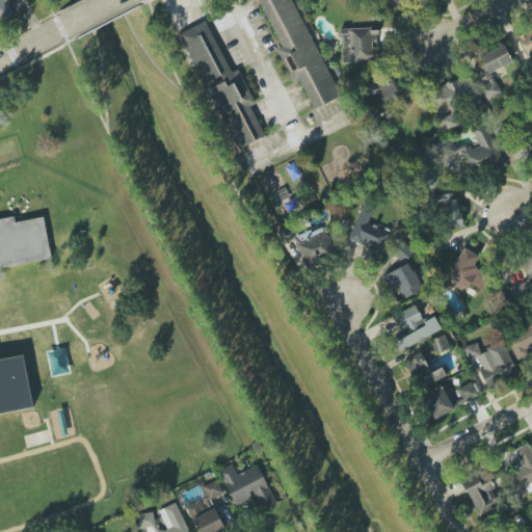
[(0,0),(0,21),(14,17),(7,0),(0,0)]
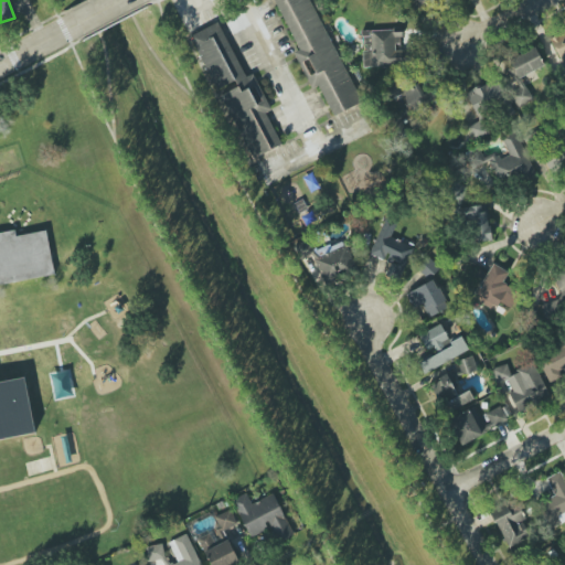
[(275,0),(298,51),(294,52),(310,89),(319,85),(332,116),(359,104),(311,0),(275,0)]
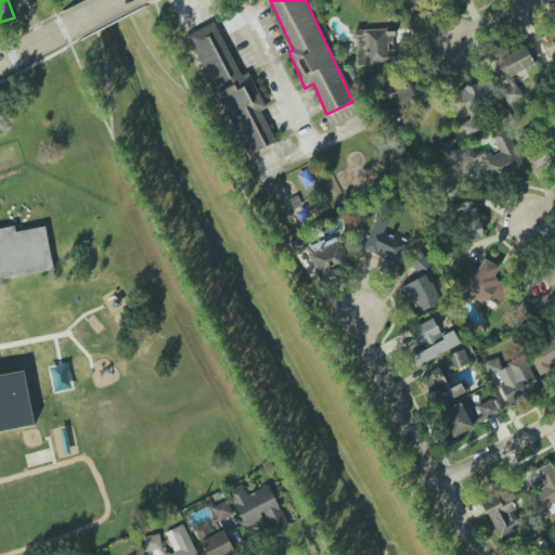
[(399,0),(405,9),(417,0),(399,0)]
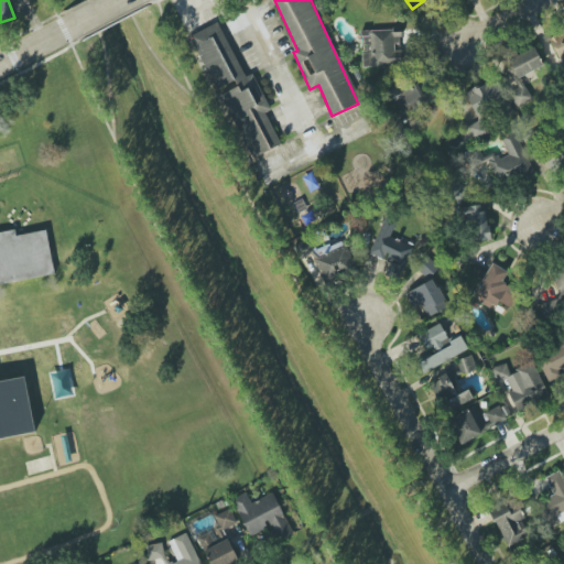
[(193,34),(247,160),(280,145),(266,111),(269,109),(253,73),(243,77),(219,22),(193,34)]
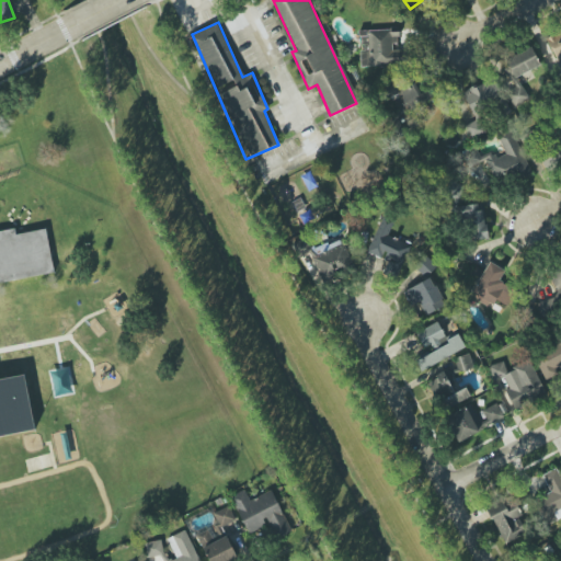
[(558,65),(560,63),(560,29),(546,36),(558,65)]
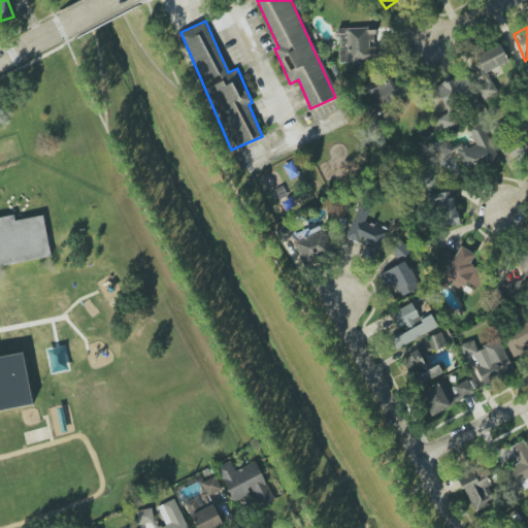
[(340,63),(384,61),(383,44),(374,44),(374,28),(338,29),(340,63)]
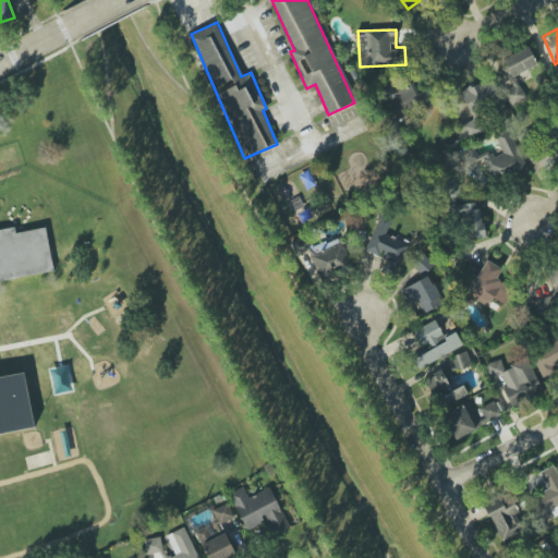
[(429,101),(426,88),(415,92),(411,75),(385,82),(389,97),(398,95),(401,108),(429,101)]
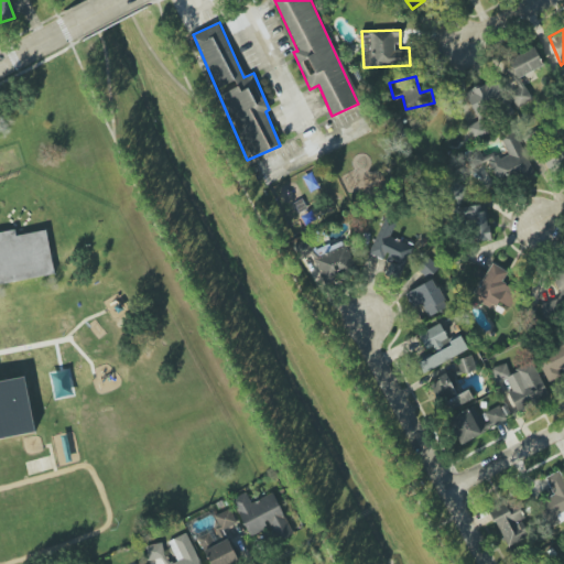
[(491,133),(485,114),(508,106),(499,79),(466,90),(477,122),(468,126),(473,140),(491,133)]
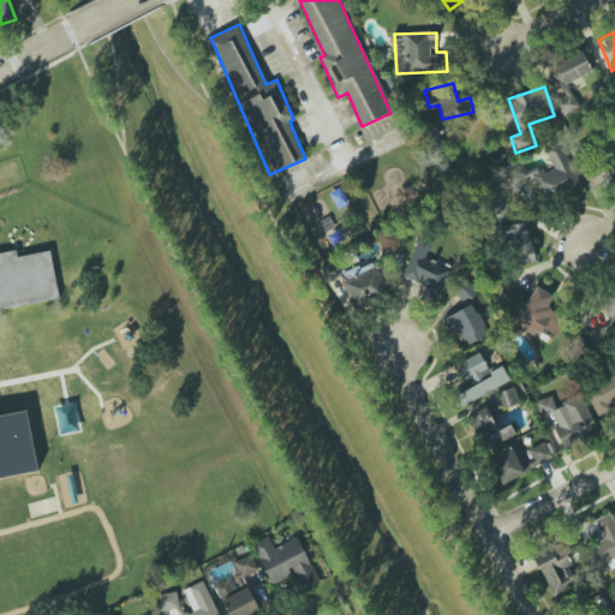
[(545,149),(554,169),(543,174),(539,166),(526,171),(523,162),(505,169),(512,189),(533,180),(544,206),(581,191),(563,142),(545,149)]
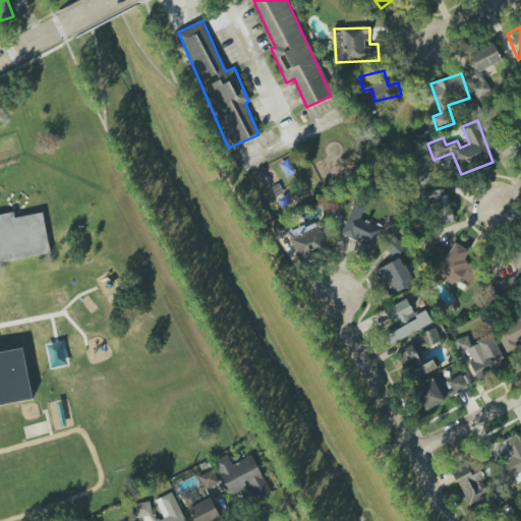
[(501,162),(520,151),(520,126),(490,142),(501,162)]
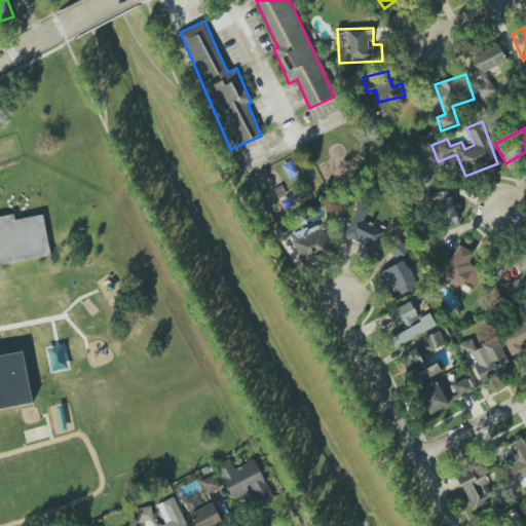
[(433,193),(437,227),(457,224),(452,190),(433,193)]
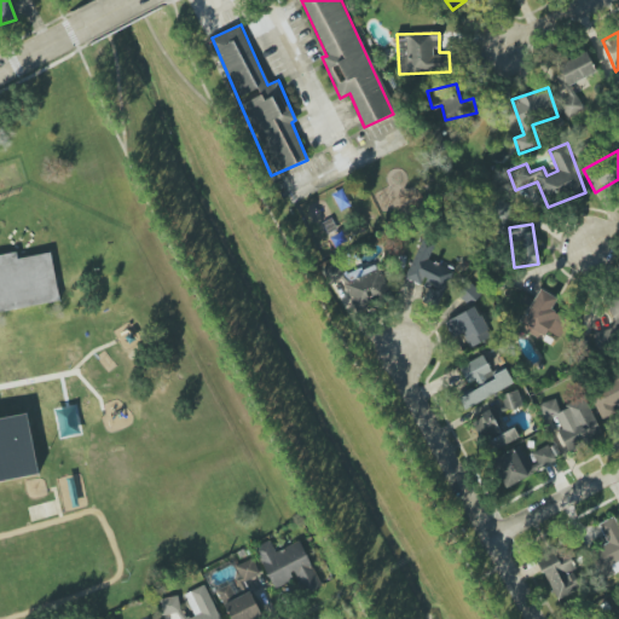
[(405,278),(427,288),(421,300),(438,307),(452,271),(428,260),(435,243),(422,238),(405,278)]
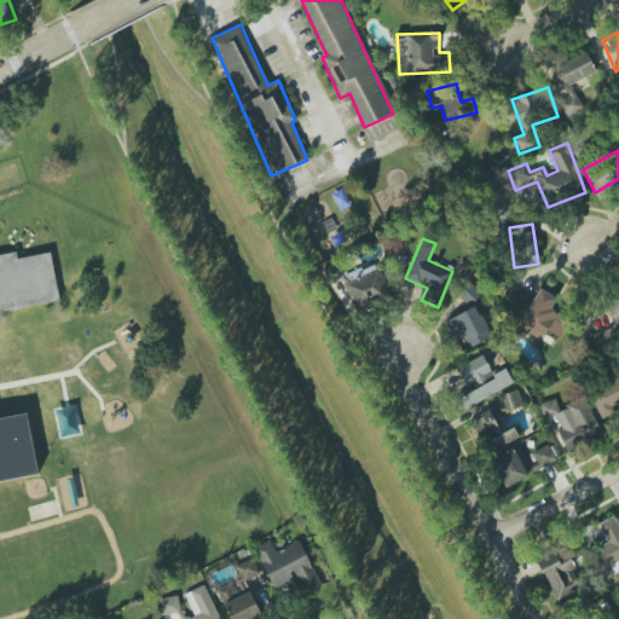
[(0,262),(51,253),(59,300),(0,311),(0,422),(27,417),(39,476),(0,484),(0,262)]
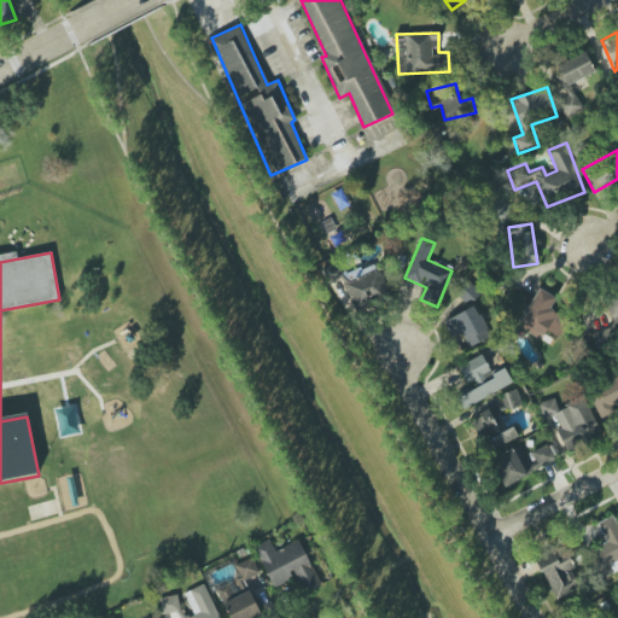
[(328,285),(344,278),(338,262),(321,269),(328,285)]
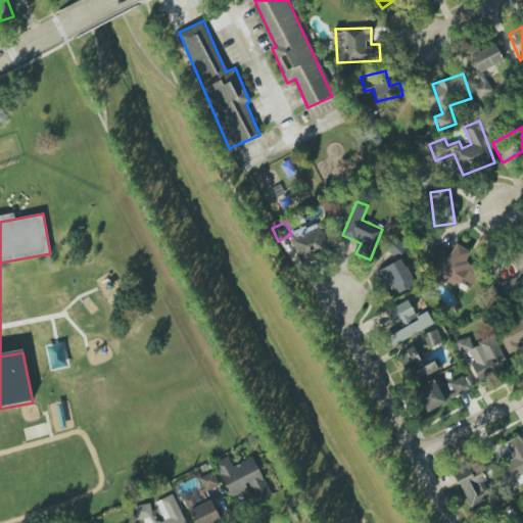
[(318,223),(306,229),(307,232),(290,239),(301,264),(330,250),(318,223)]
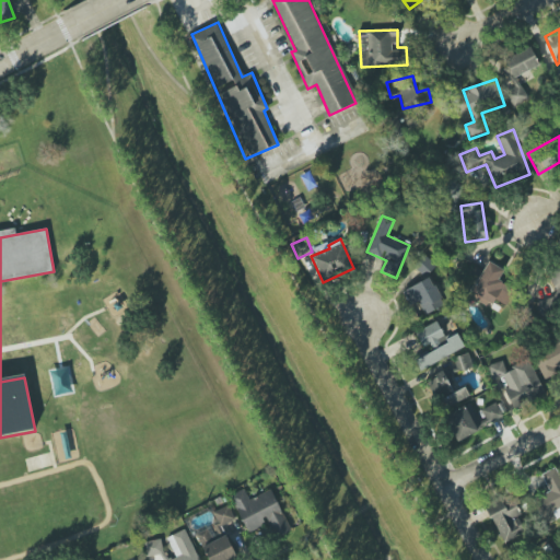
[(559,288),(559,259),(547,264),(556,289),(559,288)]
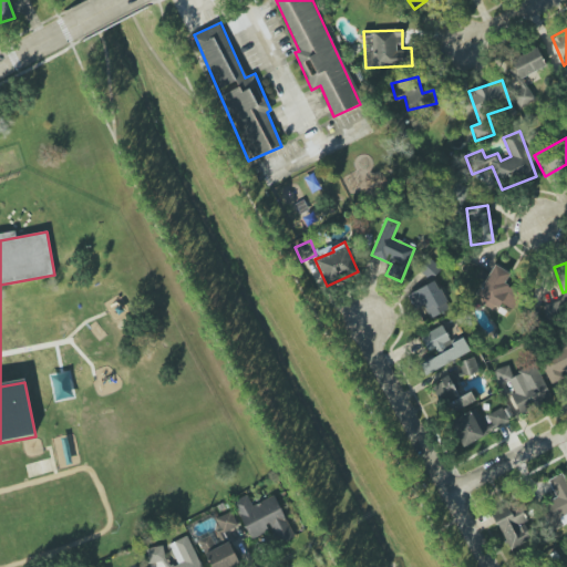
[(511,274),(494,265),(475,298),(495,309),(500,302),(514,310),(523,292),(505,282),(511,274)]
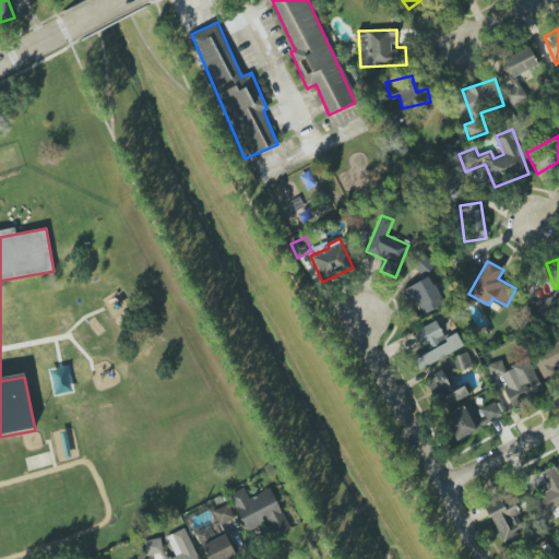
[(405,290),(413,304),(417,301),(425,314),(444,304),(428,276),(405,290)]
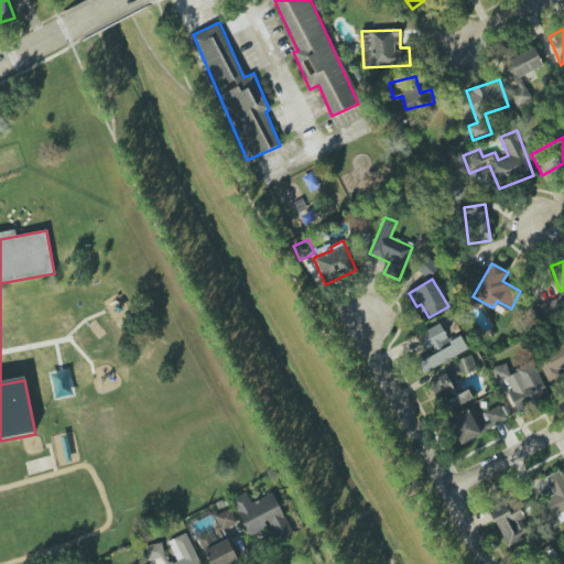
[(563,313),(559,300),(541,306),(544,318),(563,313)]
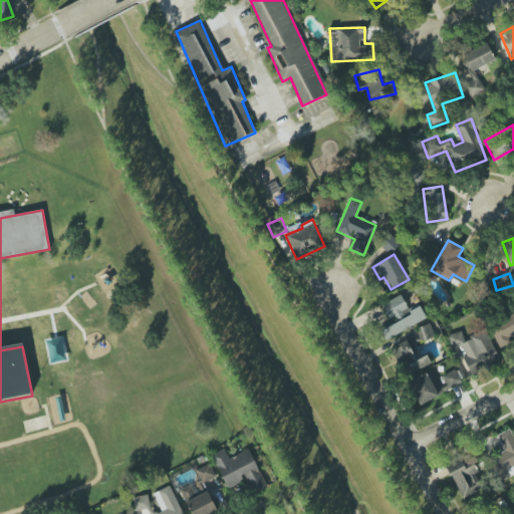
[(427,320),(420,306),(409,311),(402,295),(381,304),(390,321),(379,326),(384,338),(427,320)]
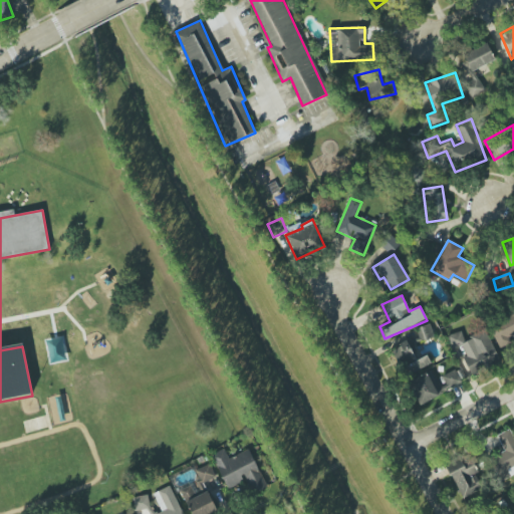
[(499,348),(513,341),(513,313),(489,326),(499,348)]
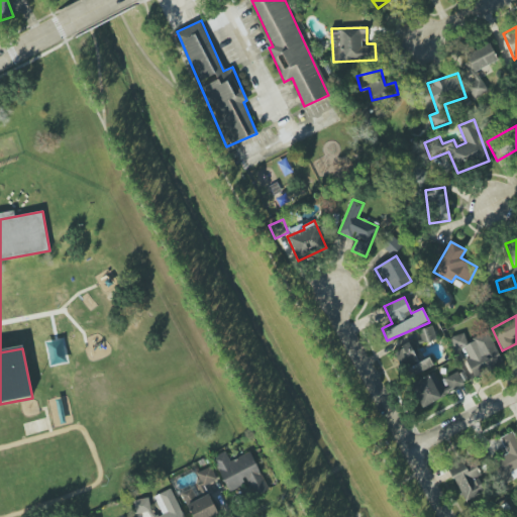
[(450,337),(454,351),(463,348),(473,377),(502,367),(491,332),(467,340),(463,333),(450,337)]
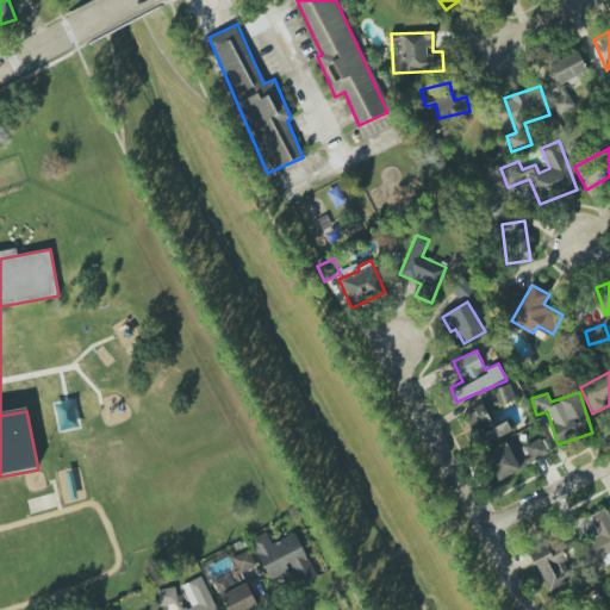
[(481,446),(511,431),(506,422),(495,428),(483,405),(465,415),(481,446)]
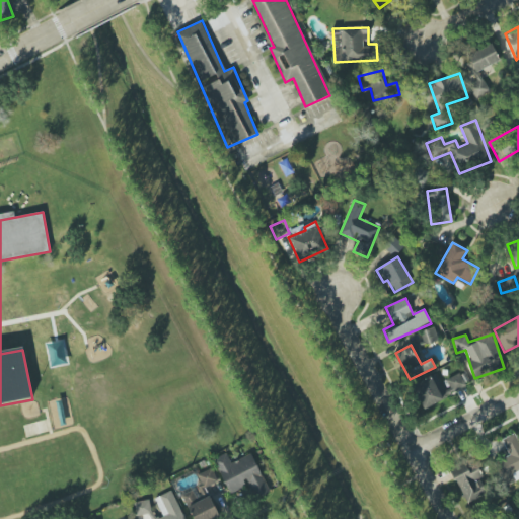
[(447,379),(453,392),(466,386),(460,373),(447,379)]
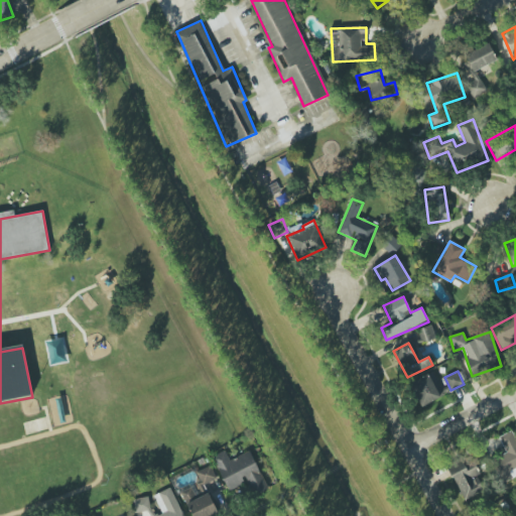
[(421,407),(444,396),(432,372),(409,383),(421,407)]
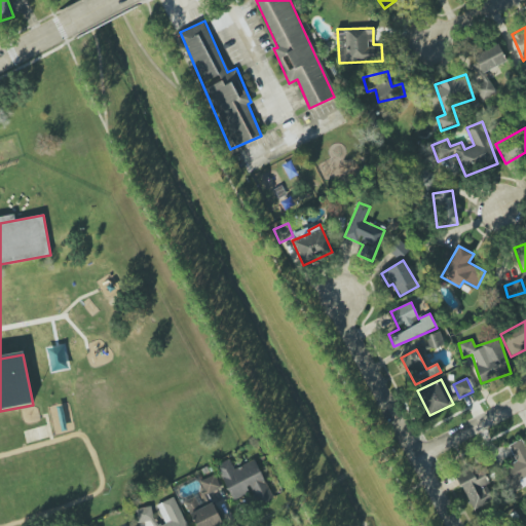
[(273,498),(255,459),(234,470),(229,459),(217,465),(233,502),(252,493),(258,506),(273,498)]
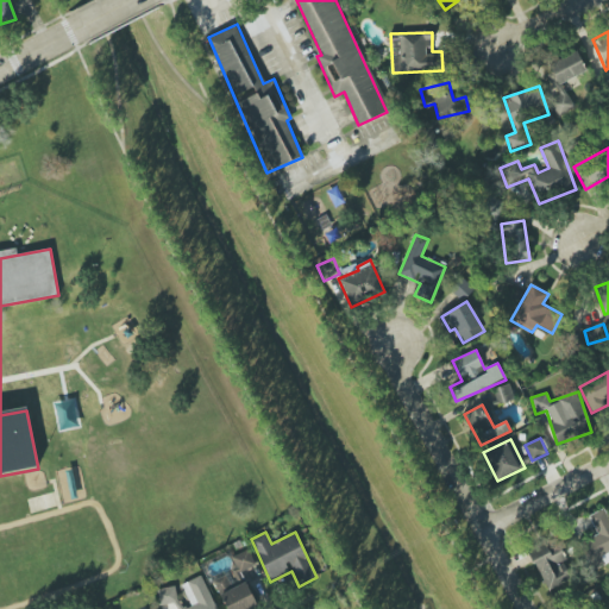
[(547,594),(573,582),(565,560),(569,559),(560,539),(529,551),(547,594)]
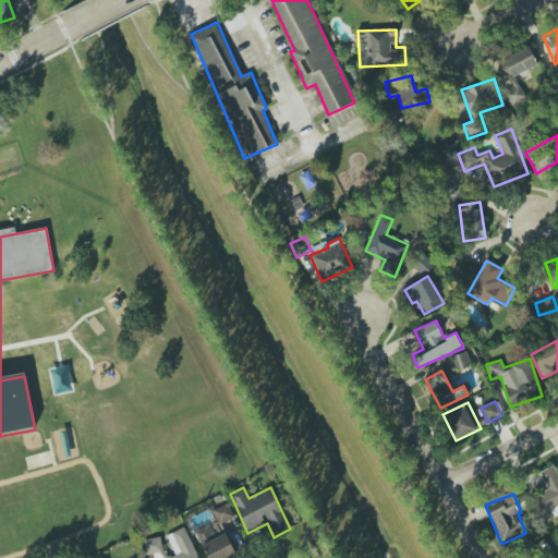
[(207,557),(233,557),(237,557),(221,523),(234,518),(228,504),(211,510),(217,521),(195,531),(207,557)]
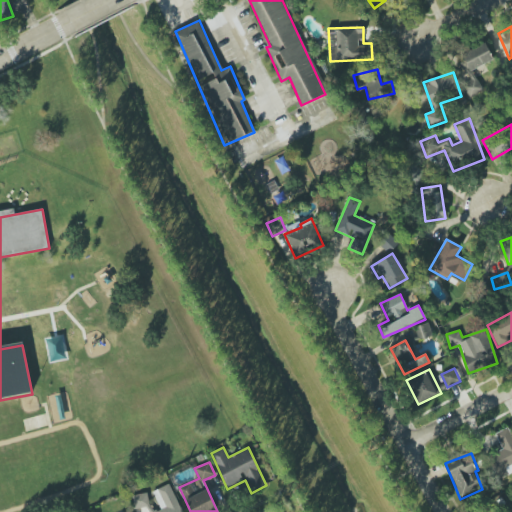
[(182,511),(170,484),(152,491),(160,510),(155,511),(153,511),(145,492),(130,498),(136,511),(145,507),(147,511),(182,511)]
